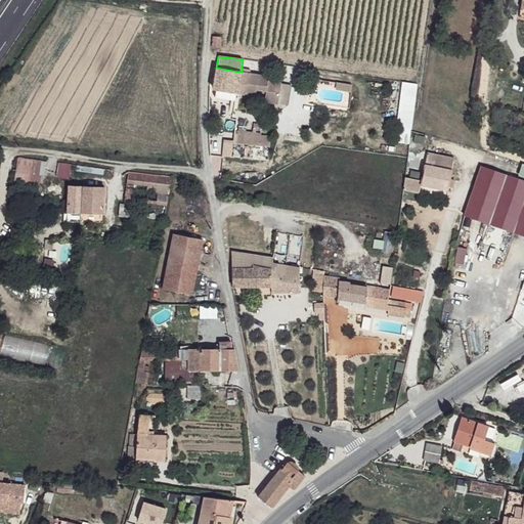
[(237,72),(216,68),(214,89),(234,93),(237,72)]
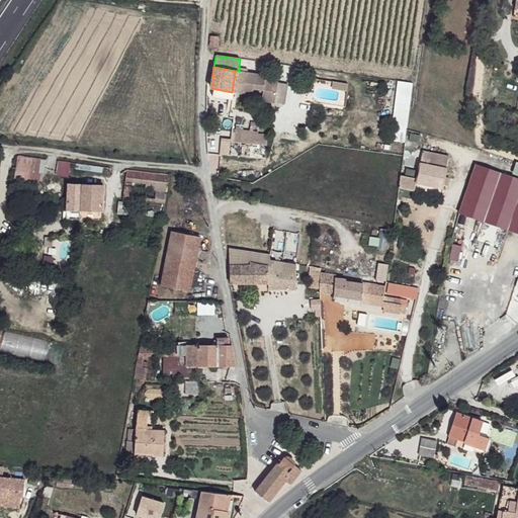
[(239,68),(239,71),(235,71),(232,92),(236,92),(250,93),(251,86),(262,88),(260,100),(274,102),(277,81),(266,79),(266,75),(248,72),(248,70),(239,68)]
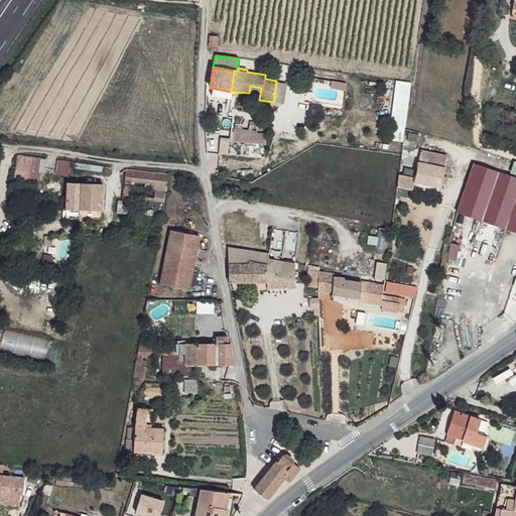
[(317,77),(306,75),(302,84),(307,85),(317,77)]
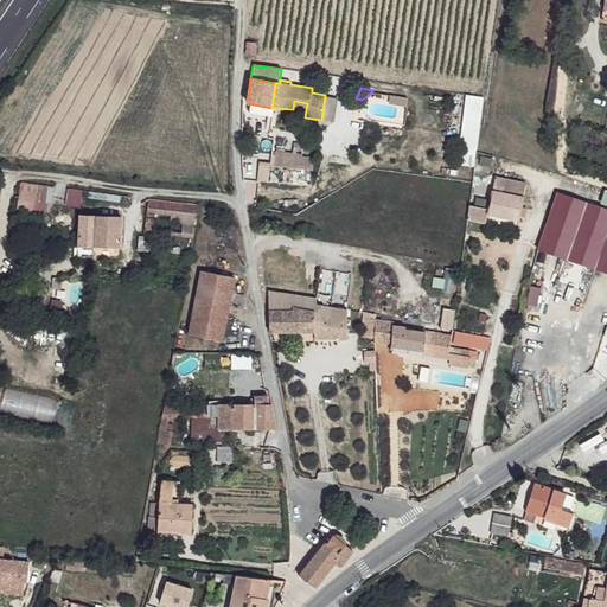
[(339,96),(325,95),(321,120),(334,121),(339,96)]
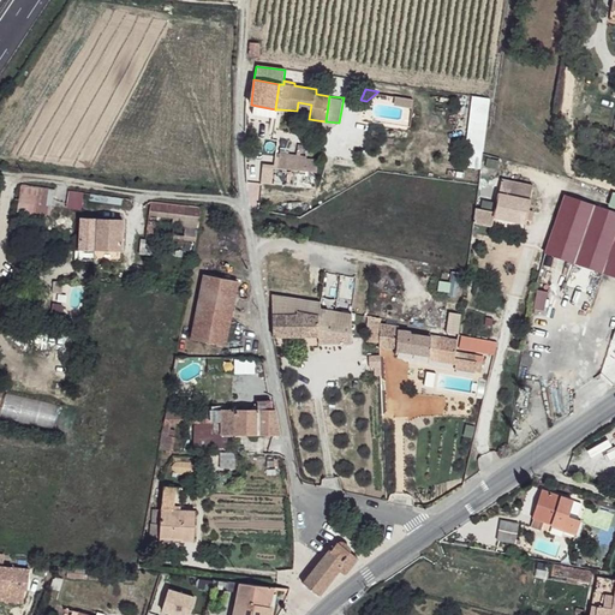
[(479,169),(489,100),(471,97),(461,167),(479,169)]
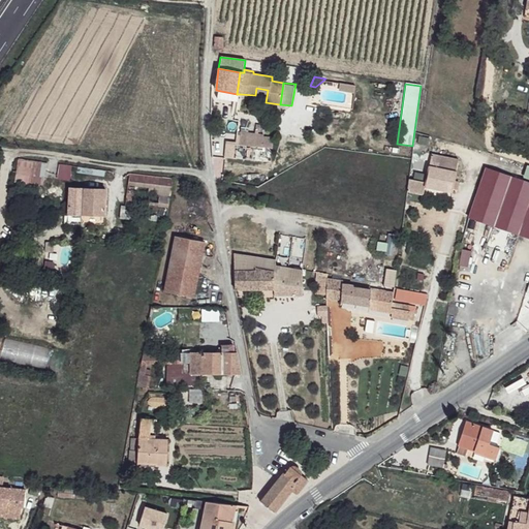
[(236,137),(221,136),(220,144),(236,145),(236,137)]
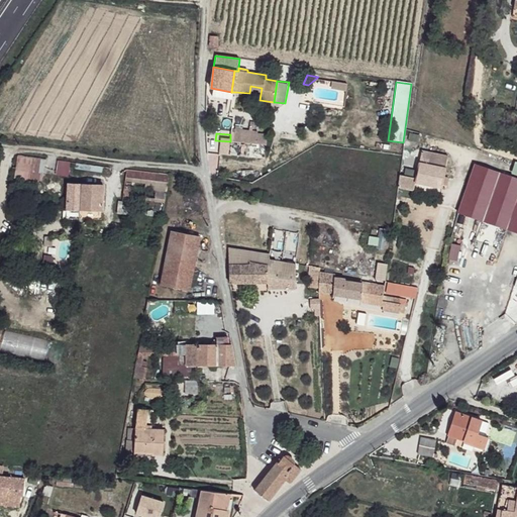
[(265,137),(230,134),(230,141),(264,145),(265,137)]
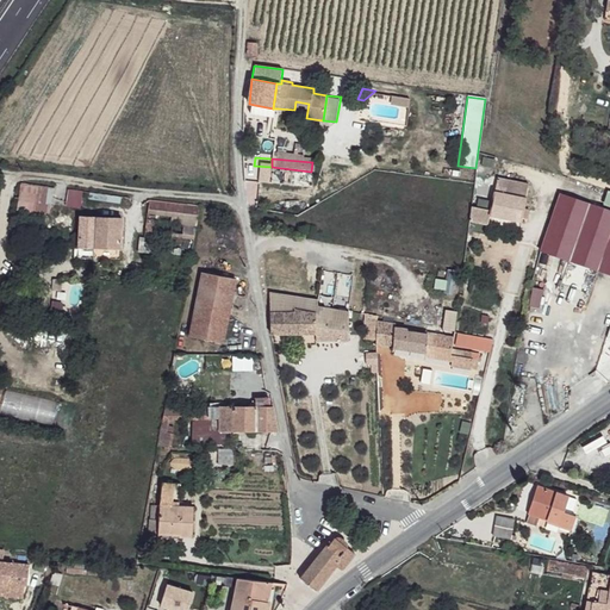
[(530,185),(504,176),(493,207),(491,212),(517,222),(530,185)]
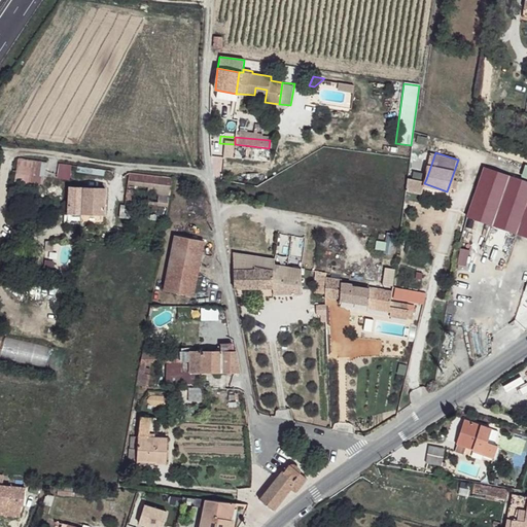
[(14,187),(30,188),(30,184),(44,184),(46,162),(16,160),(14,187)]
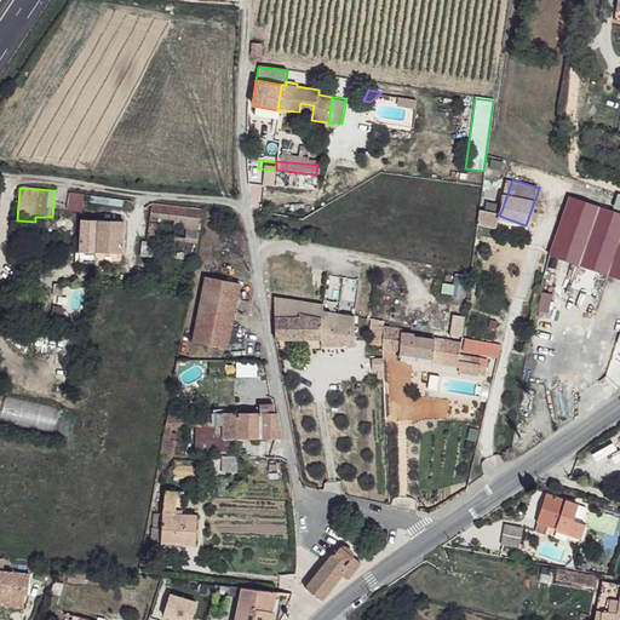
[(619,216),(568,196),(547,253),(606,275),(619,280),(619,216)]
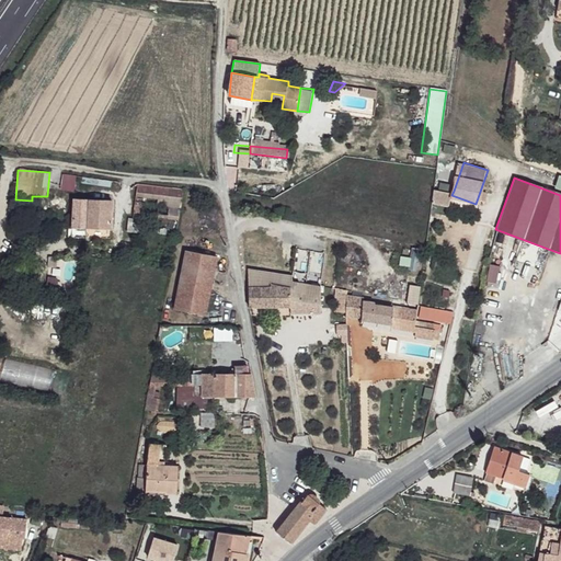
[(454,191),(437,185),(433,198),(448,204),(451,195),(454,191)]
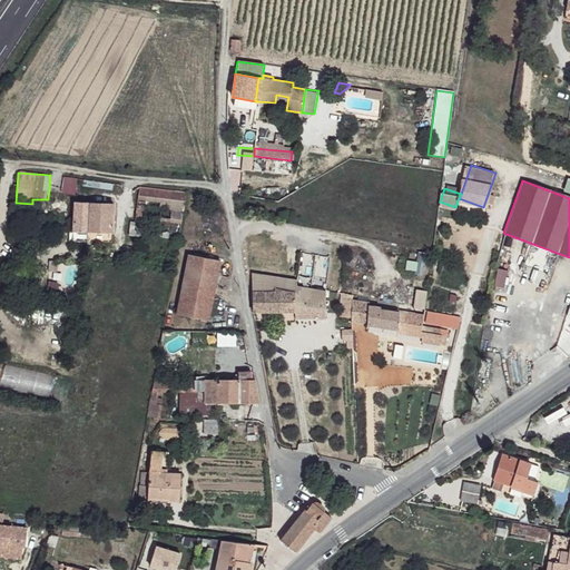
[(187,195),(139,189),(138,197),(184,204),(187,195)]
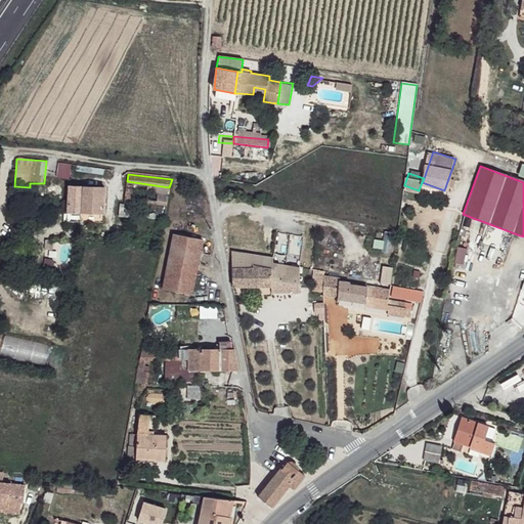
[(103,190),(69,185),(66,216),(79,218),(80,209),(100,212),(103,190)]
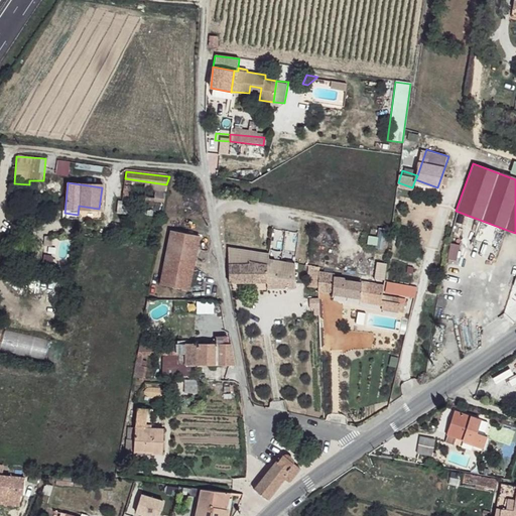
[(165,194),(125,187),(123,195),(163,203),(165,194)]
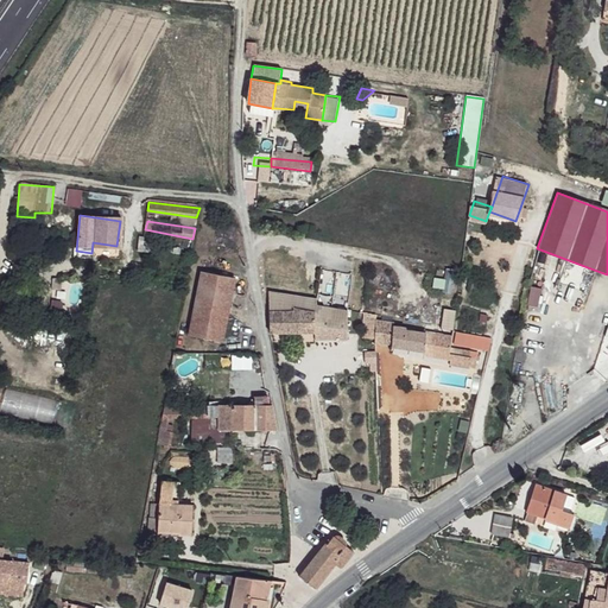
[(234,280),(202,273),(188,335),(221,343),(234,280)]
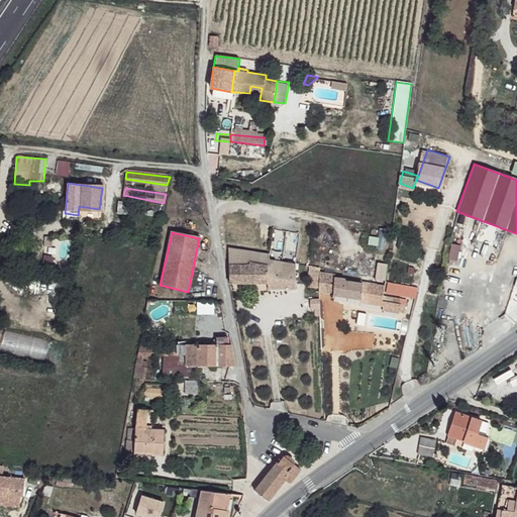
[(268,255),(229,252),(228,281),(266,285),(267,278),(268,267),(268,260),(268,255)]
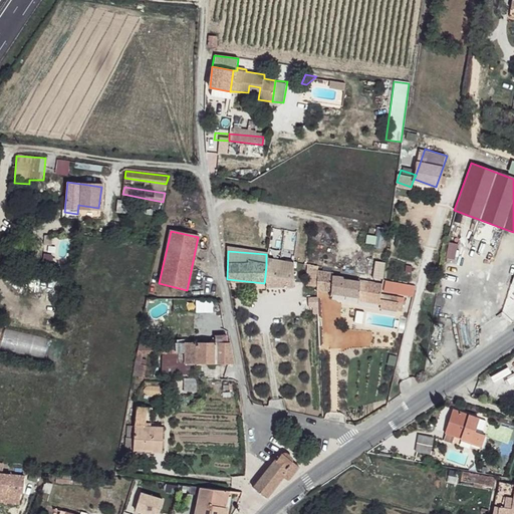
[(292,262),(266,258),(266,265),(265,276),(264,283),(264,290),(291,292),(292,262)]
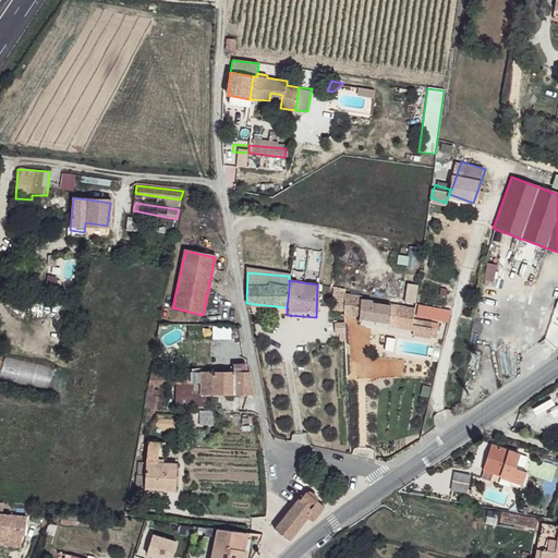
[(415,303),(415,286),(404,286),(404,303),(415,303)]
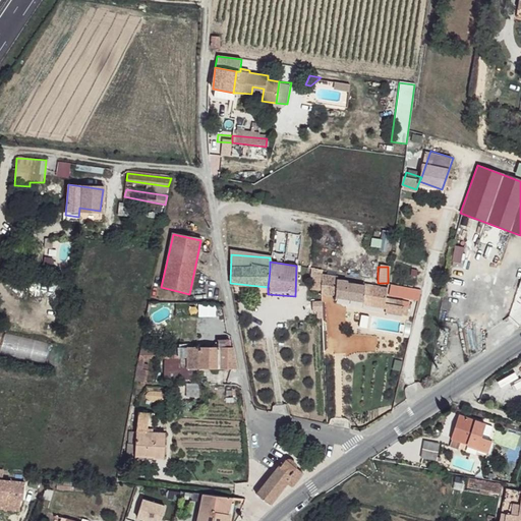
[(322,292),(359,299),(358,301),(378,304),(381,305),(381,300),(383,286),(365,281),(363,284),(339,278),(337,275),(329,273),(323,274),(322,292)]
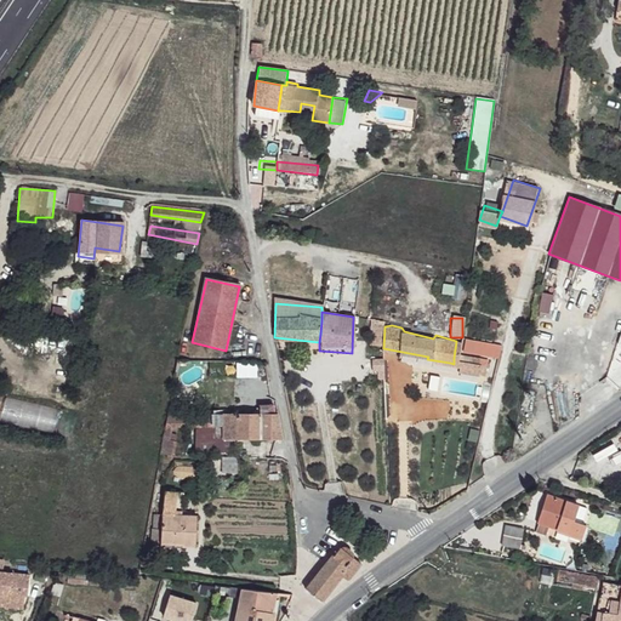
[(53,364),(70,366),(75,337),(60,335),(53,364)]
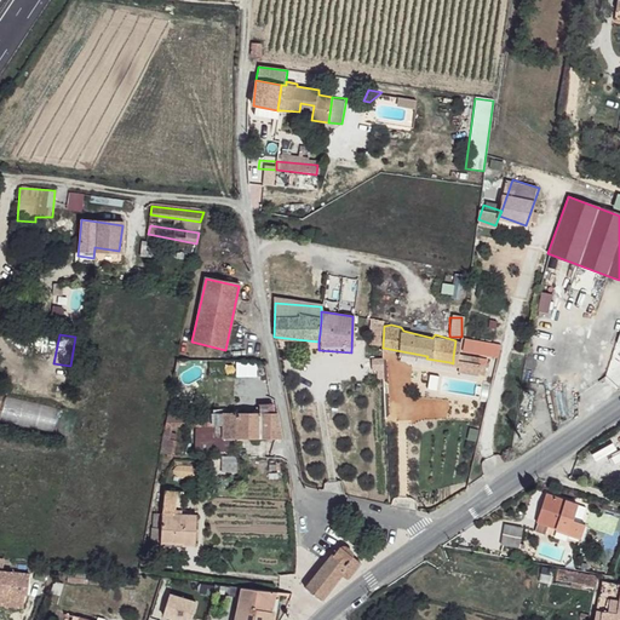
[(262,401),(262,412),(273,412),(273,402),(262,401)]
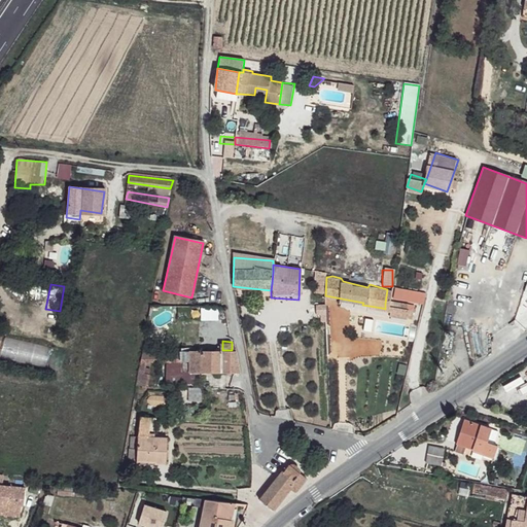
[(222,350),(153,351),(154,372),(165,372),(166,380),(187,380),(194,376),(195,371),(239,371),(237,350),(232,350),(222,350)]
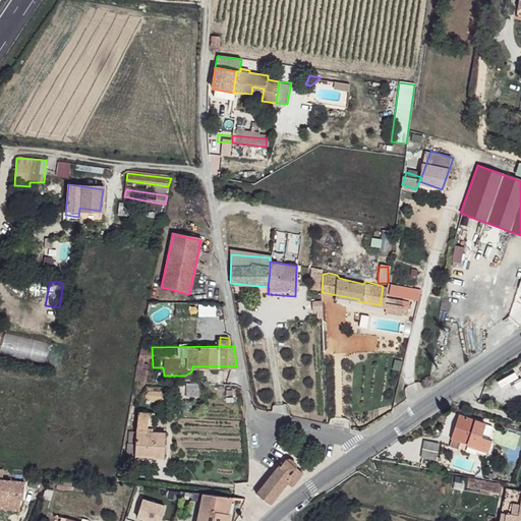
[(152,347),(139,348),(136,369),(135,380),(140,380),(149,380),(149,373),(142,373),(143,367),(153,367),(152,347)]
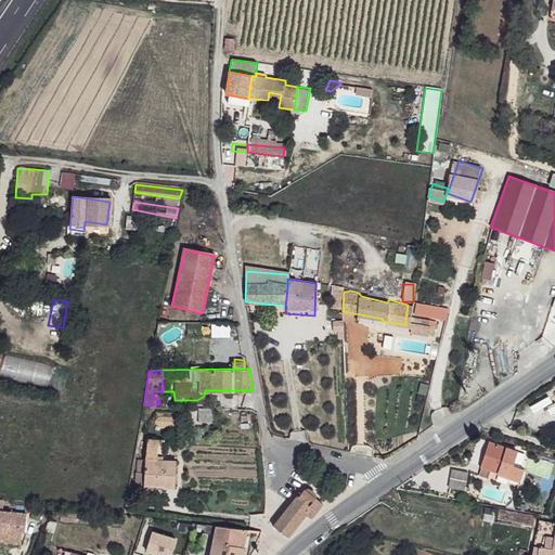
[(481,467),(500,473),(511,476),(521,480),(525,469),(514,466),(518,451),(508,448),(490,441),(481,467)]
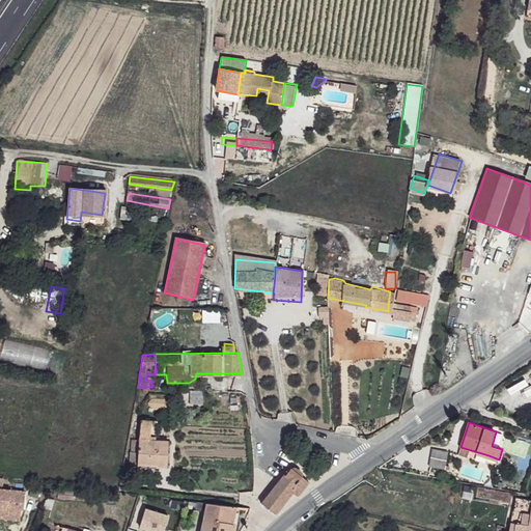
[(168,440),(138,437),(136,463),(154,464),(155,467),(165,467),(168,440)]
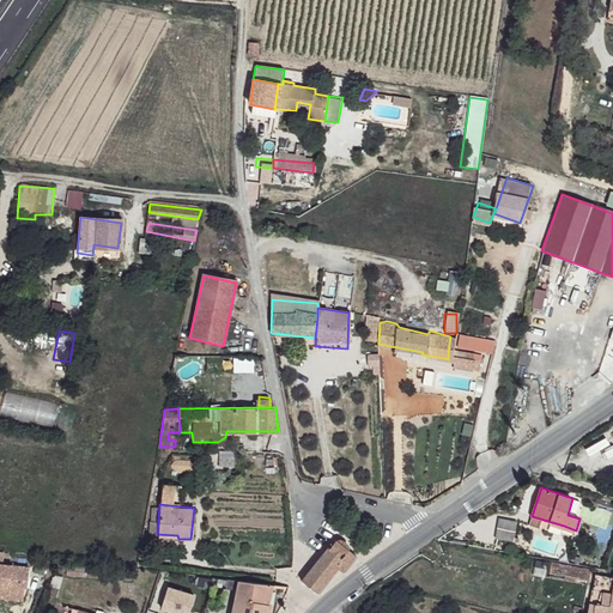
[(516,523),(499,519),(497,539),(514,541),(515,527),(516,523)]
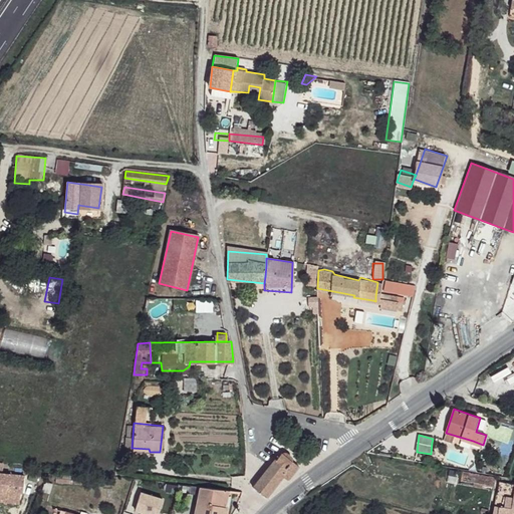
[(276,460),(254,488),(266,497),(283,476),(287,479),(298,466),(291,462),(290,459),(288,454),(282,454),(276,460)]
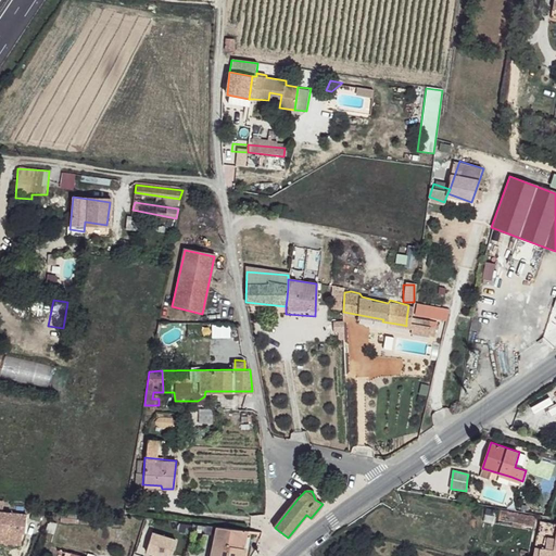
[(538,518),(502,512),(498,523),(535,531),(538,518)]
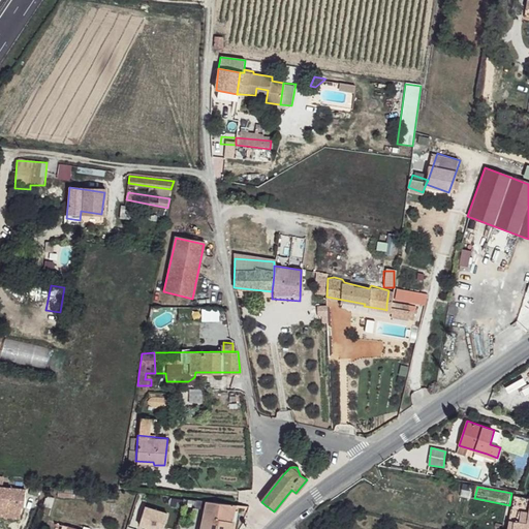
[(21,490),(0,488),(0,507),(5,508),(5,506),(17,507),(20,507),(21,490)]
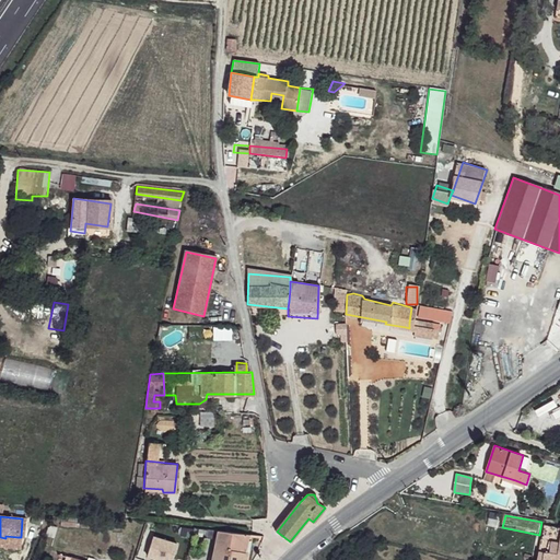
[(559,559),(559,527),(553,527),(544,526),(544,538),(541,551),(544,552),(543,559),(559,559)]
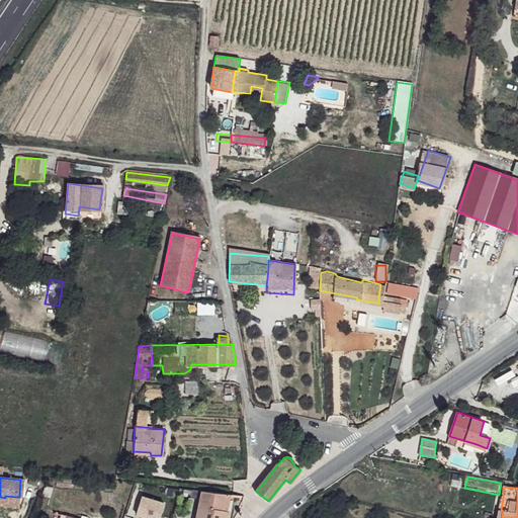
[(227,517),(230,496),(199,492),(198,498),(195,517),(227,517)]
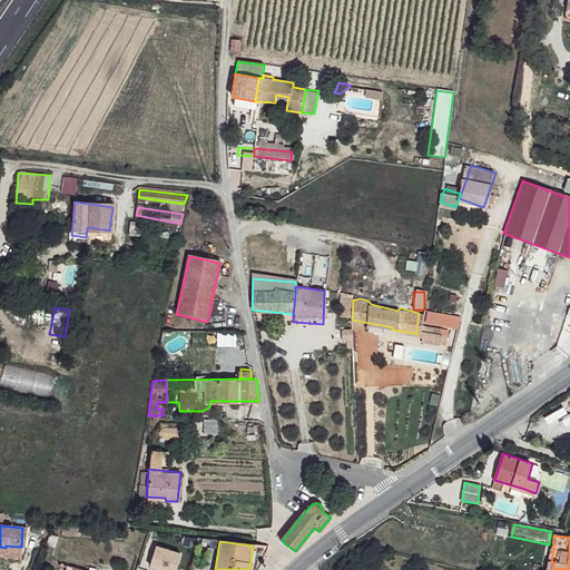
[(6,548),(0,547),(0,557),(5,558),(18,559),(18,547),(6,546),(6,548)]
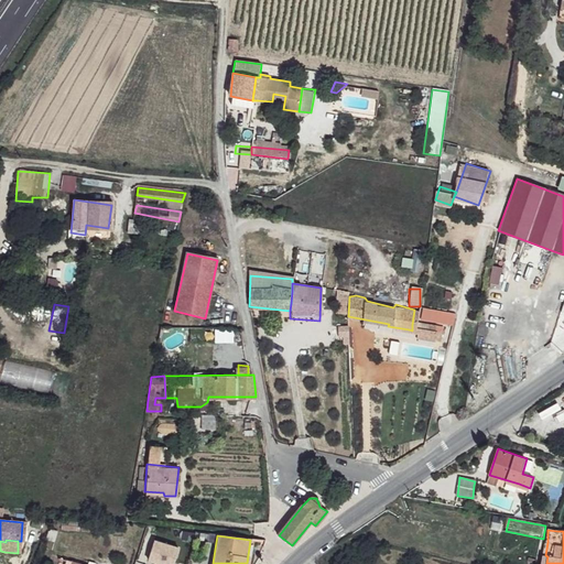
[(172,563),(175,551),(152,545),(147,563),(172,563)]
